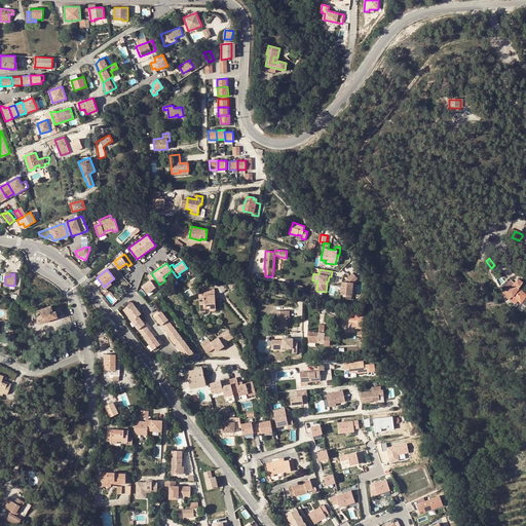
[(159,285),(151,273),(147,276),(150,280),(142,287),(147,294),(159,285)]
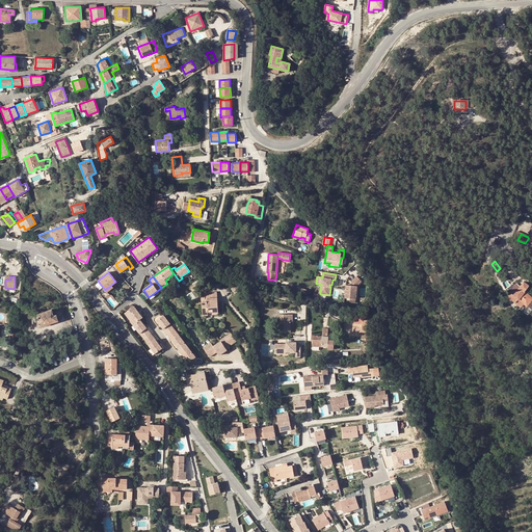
[(362,281),(356,276),(351,282),(352,283),(351,284),(351,285),(346,285),(345,298),(350,298),(356,298),(357,286),(362,281)]
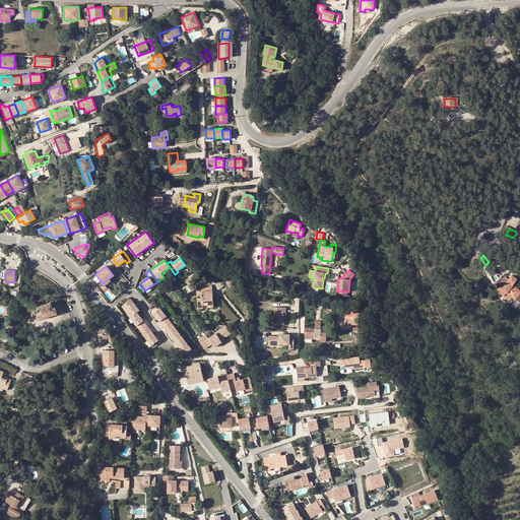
[(513,277),(503,289),(501,288),(499,290),(498,291),(504,297),(505,296),(507,294),(513,298),(519,304),(519,302),(519,290),(514,286),(517,281),(513,277)]
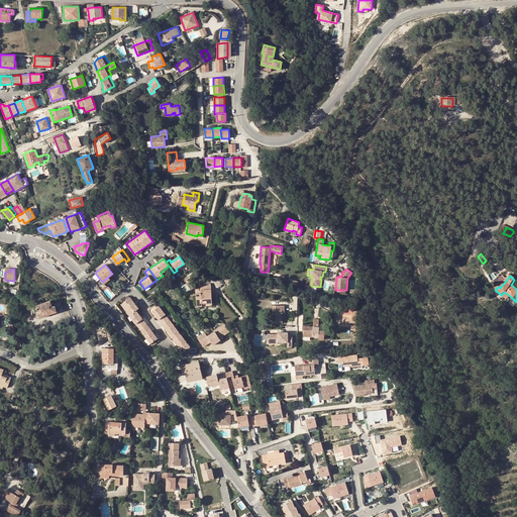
[(201,293),(196,293),(197,304),(202,303),(207,303),(207,304),(212,304),(211,290),(201,290),(201,293)]
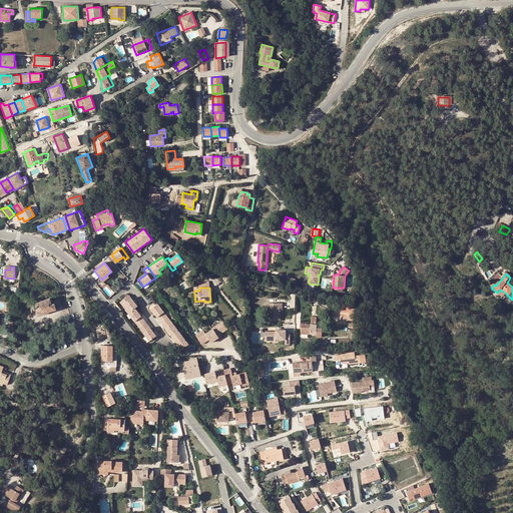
[(136,306),(127,295),(118,302),(127,314),(133,308),(136,306)]
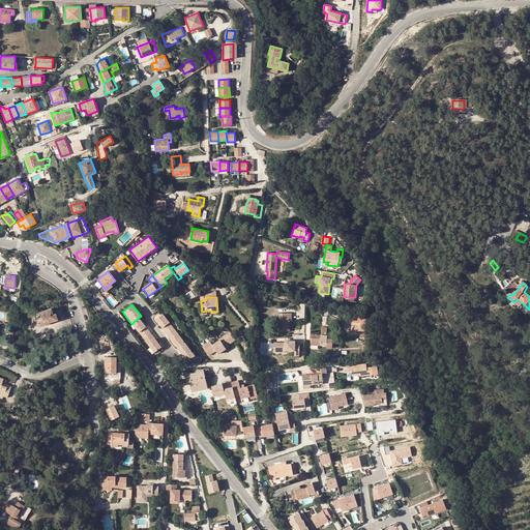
[(53,314),(51,307),(36,312),(39,318),(36,319),(39,326),(58,320),(56,313),(53,314)]
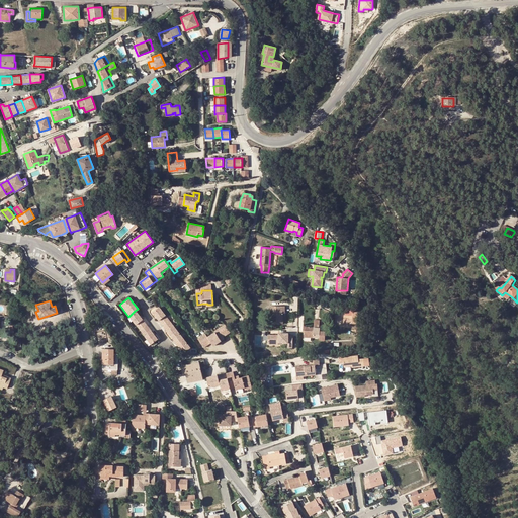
[(273,313),(272,313),(271,323),(282,323),(282,316),(285,316),(285,306),(273,306),(273,313)]
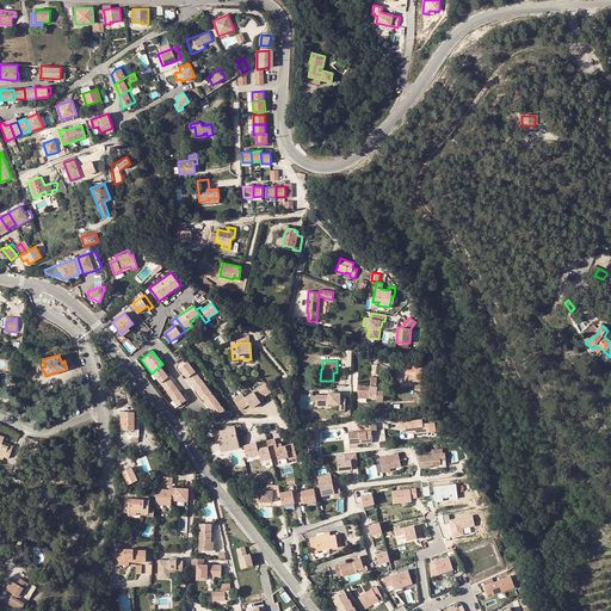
[(201,378),(189,363),(180,369),(193,384),(201,378)]
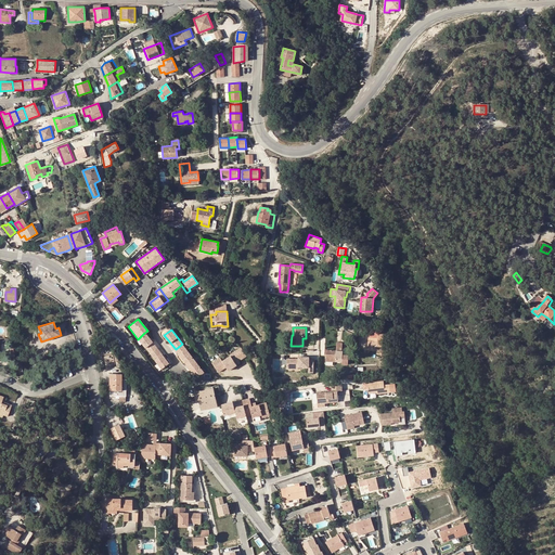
[(384,333),(378,332),(371,332),(370,332),(369,345),(382,346),(384,333)]
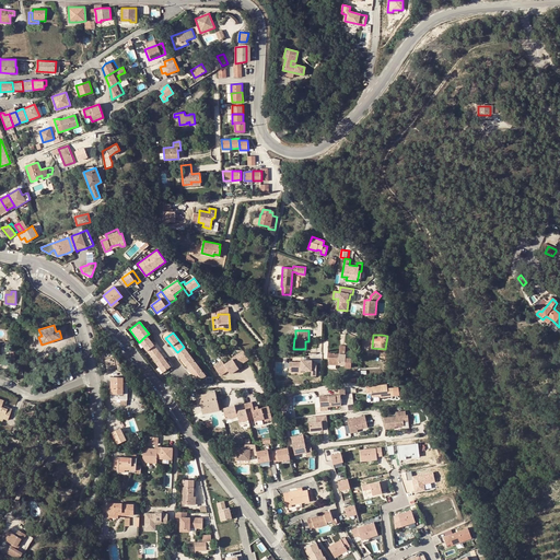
[(159,352),(146,336),(139,342),(152,358),(159,352)]
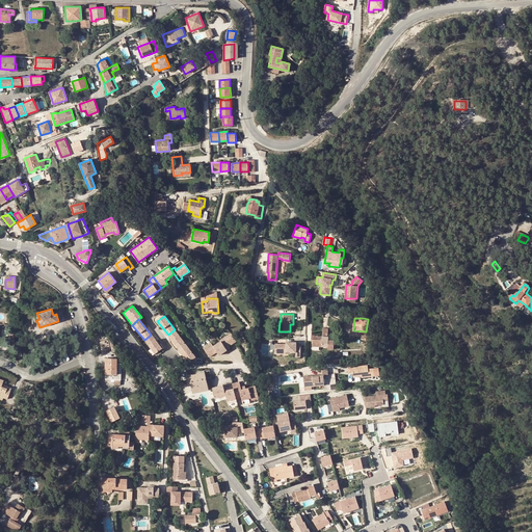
[(322,335),(312,335),(311,341),(313,341),(313,346),(319,346),(327,347),(327,348),(334,349),(334,340),(328,339),(328,336),(327,336),(328,328),(323,328),(322,335)]
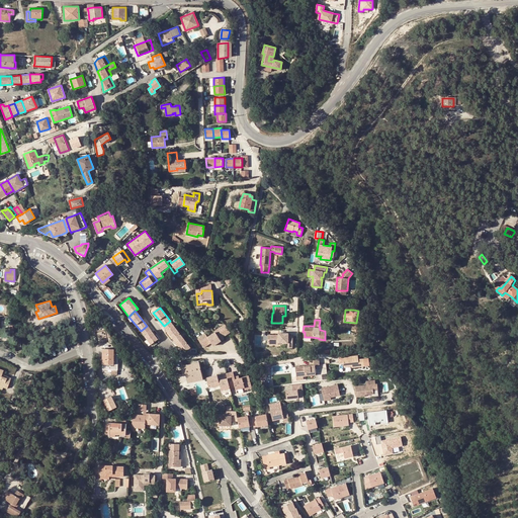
[(180,334),(170,321),(164,326),(174,339),(180,334)]
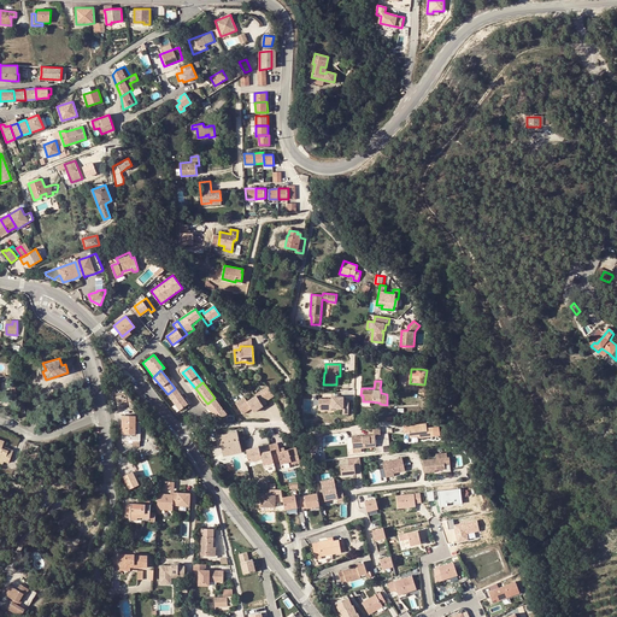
[(236,404),(242,413),(252,409),(254,412),(268,404),(266,401),(275,395),(269,386),(256,394),(257,395),(248,401),(245,398),(236,404)]
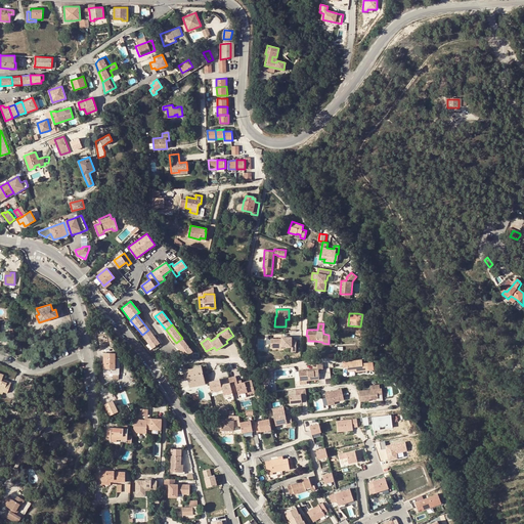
[(148,330),(142,335),(153,348),(160,343),(148,330)]
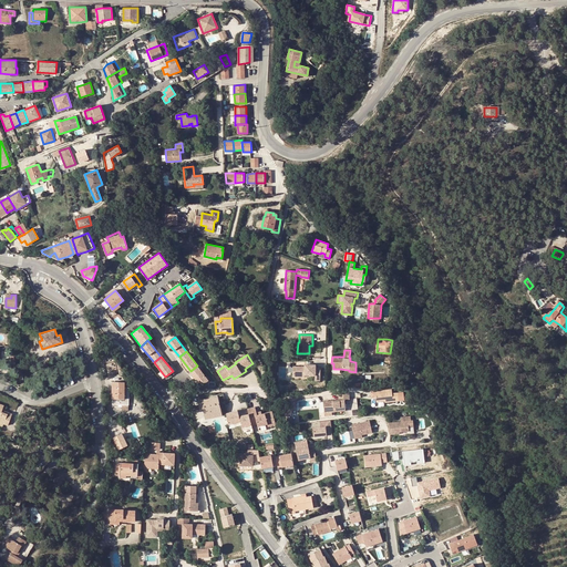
[(305,367),(292,367),(292,377),(299,377),(299,374),(305,374),(316,374),(316,380),(320,380),(320,368),(316,368),(316,364),(305,364),(305,367)]
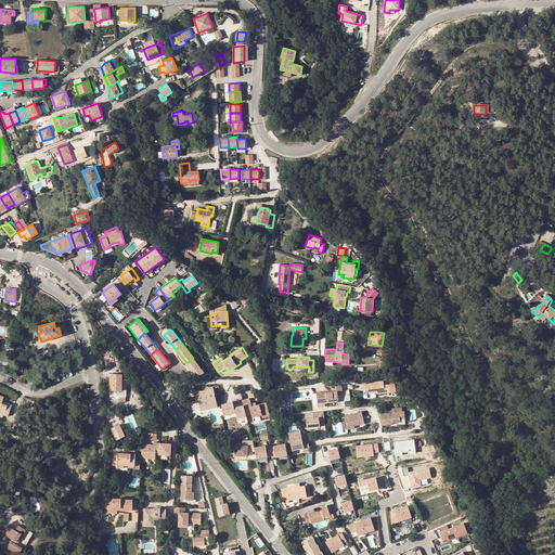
[(205,373),(193,358),(186,363),(194,374),(203,374),(205,373)]
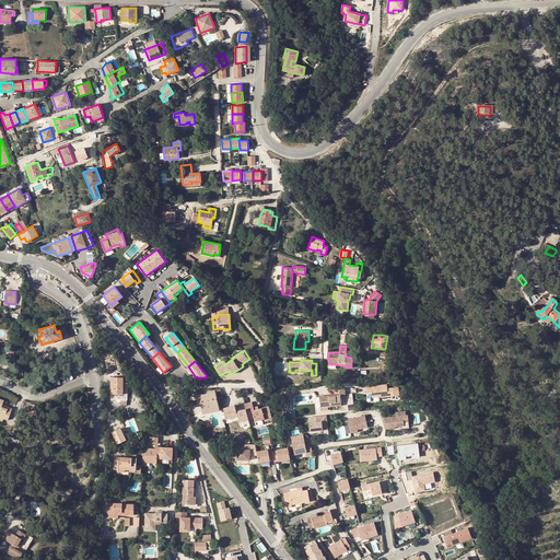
[(24,381),(22,363),(18,364),(15,364),(18,382),(24,381)]
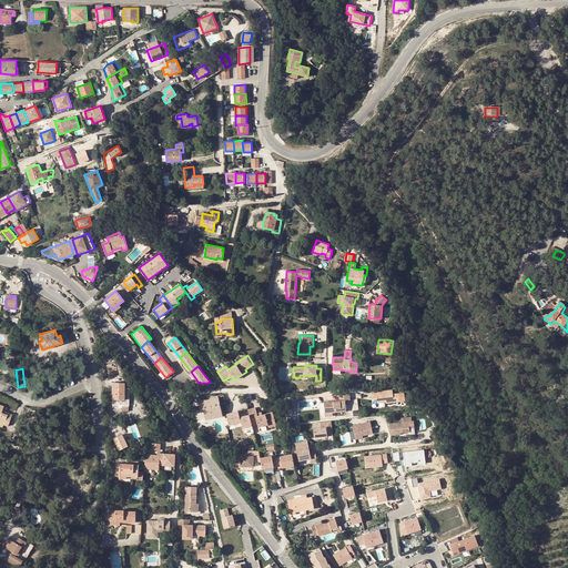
[(125,387),(125,382),(113,382),(113,404),(123,405),(131,405),(132,397),(129,397),(129,387),(125,387)]
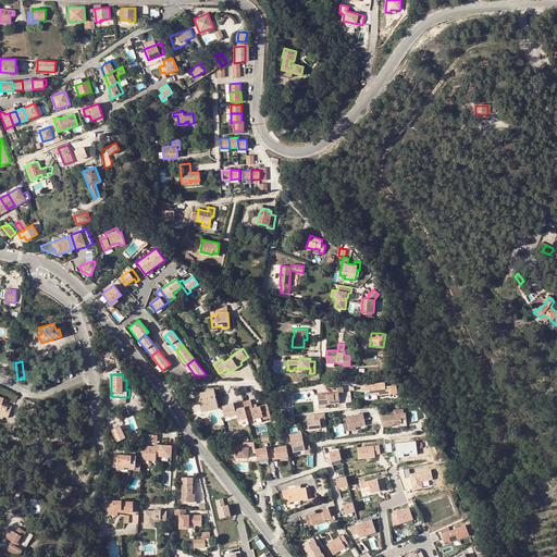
[(385,385),(385,382),(364,384),(366,390),(370,390),(370,394),(375,394),(379,393),(379,395),(397,392),(396,384),(385,385)]
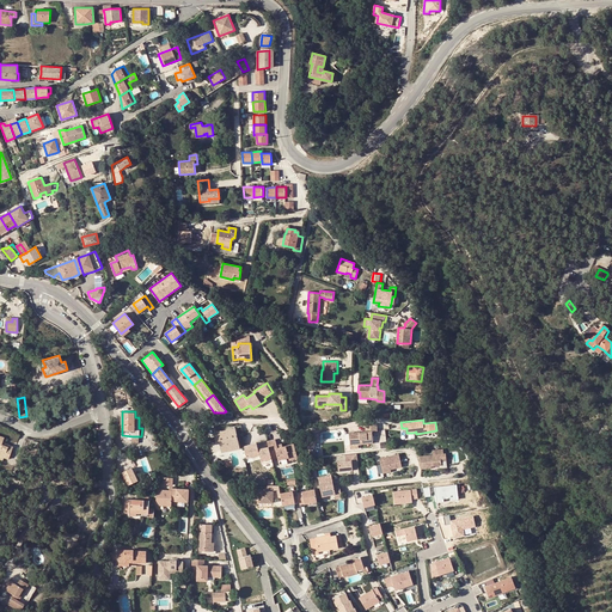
[(366,432),(349,433),(350,445),(359,444),(373,442),(373,441),(373,435),(372,430),(378,430),(377,423),(365,424),(366,432)]
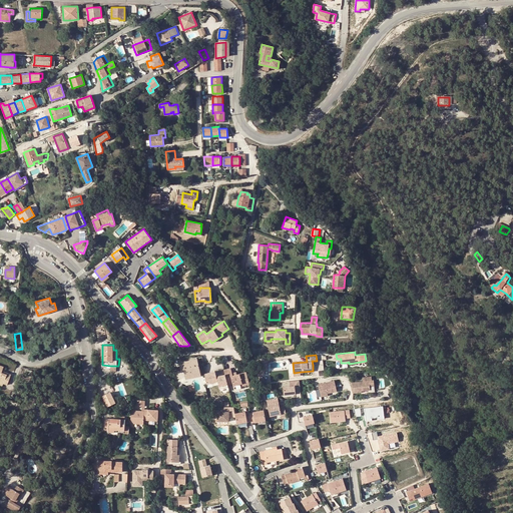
[(183,368),(184,371),(186,379),(201,375),(197,359),(180,363),(181,369),(183,368)]
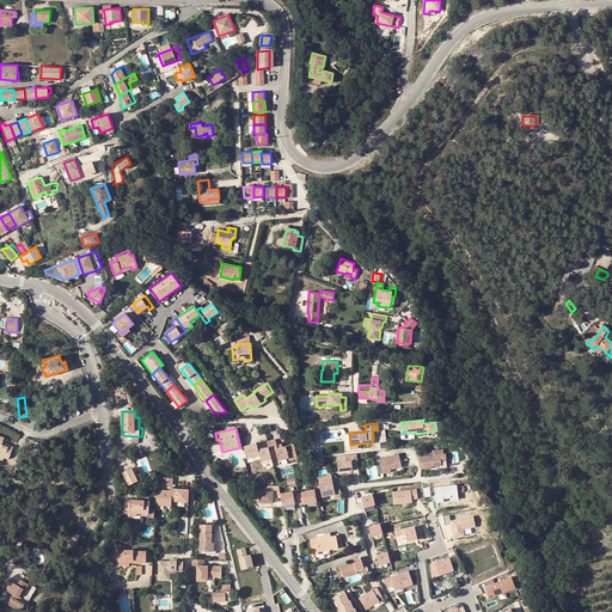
[(0,454),(2,457),(7,458),(12,446),(2,441),(4,438),(0,435),(0,454)]
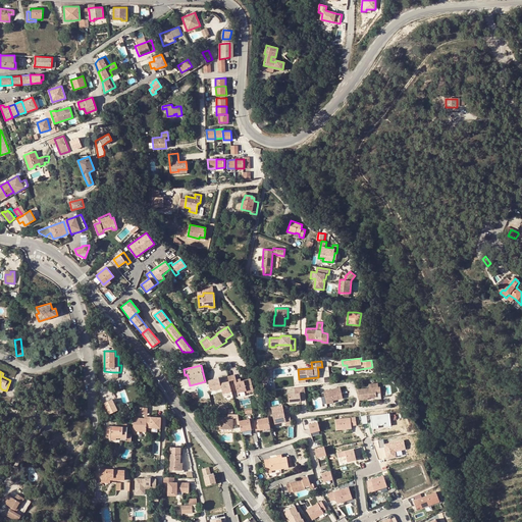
[(125,386),(136,381),(133,375),(122,379),(125,386)]
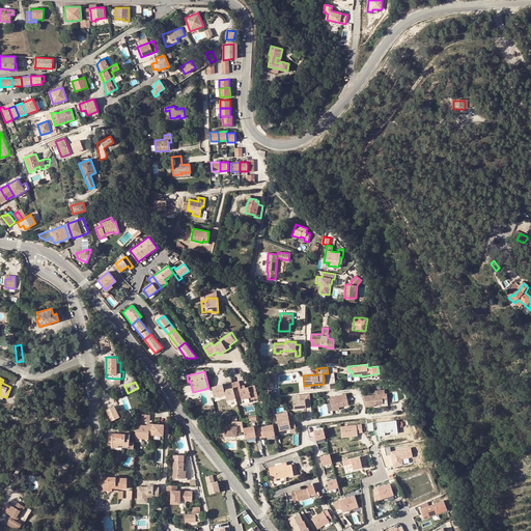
[(239,382),(231,384),(232,388),(235,398),(241,397),(242,399),(250,397),(251,399),(258,397),(255,386),(245,388),(241,389),(241,387),(239,382)]
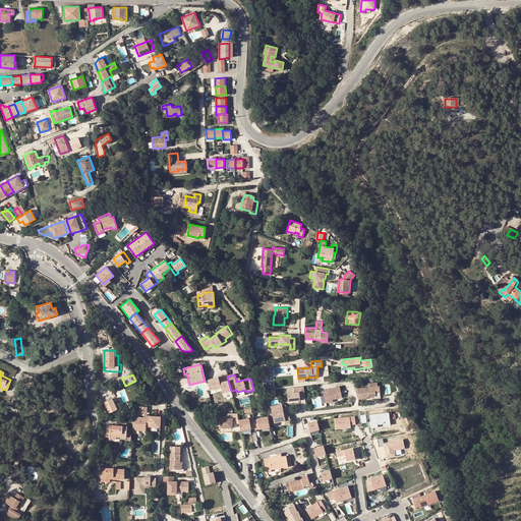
[(208,380),(210,391),(215,389),(216,393),(222,391),(223,395),(232,393),(231,391),(228,381),(220,383),(218,378),(208,380)]
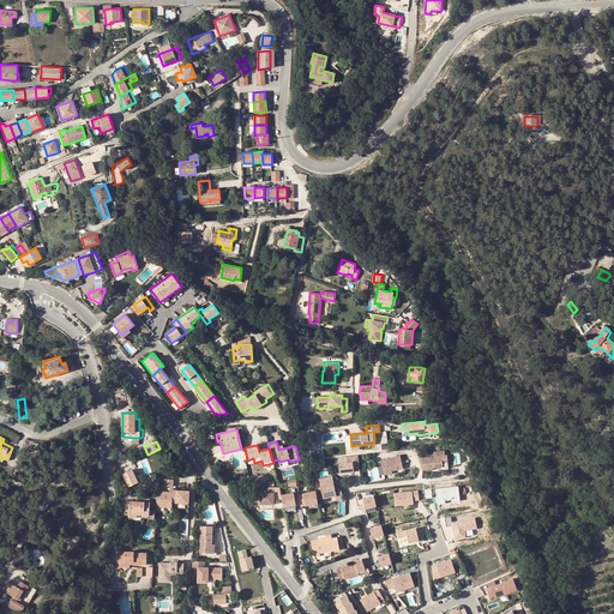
[(433,455),(420,457),(420,470),(431,469),(429,467),(429,465),(433,465),(433,467),(440,465),(440,462),(446,461),(446,453),(444,455),(443,450),(433,451),(433,455)]
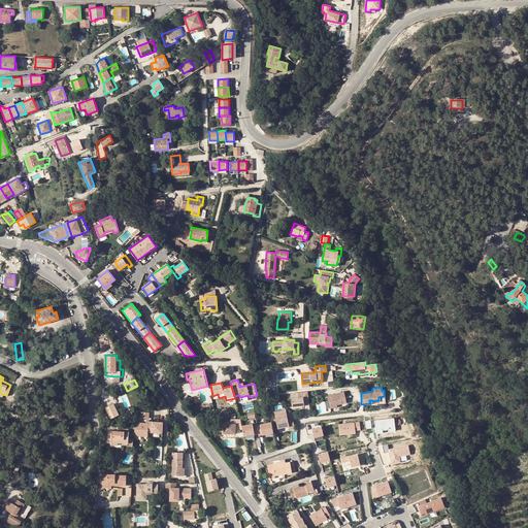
[(291,406),(308,404),(306,391),(296,392),(297,397),(290,398),(291,406)]
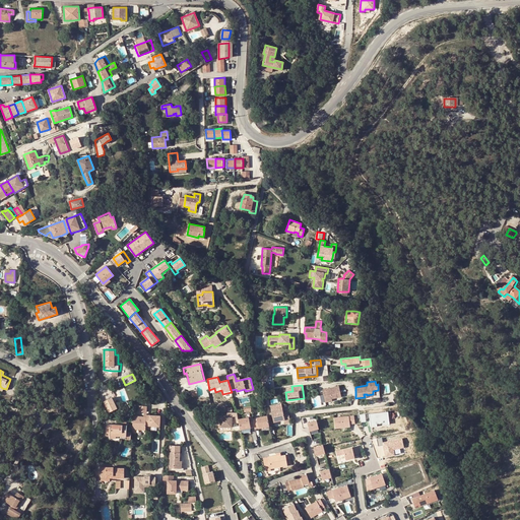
[(324,401),(323,399),(331,397),(340,396),(338,386),(322,389),(323,394),(320,395),(321,402),(324,401)]
